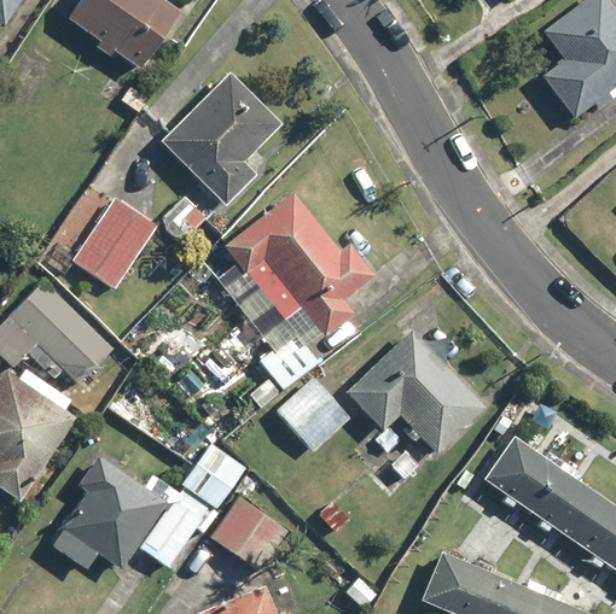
[(28,0),(0,0),(0,27),(6,31),(28,0)]
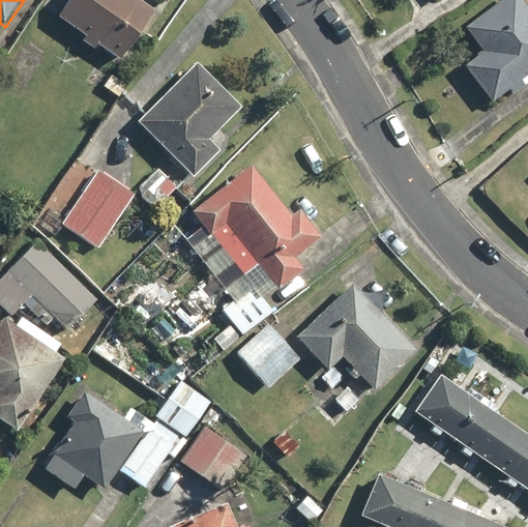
[(71,0),(61,17),(88,35),(84,42),(92,48),(97,41),(122,57),(155,8),(143,0),(71,0)]
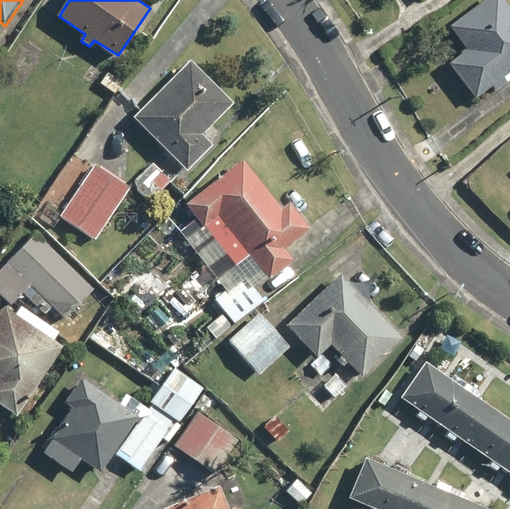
[(509,70),(509,23),(493,0),(492,0),(481,0),(436,33),(456,61),(442,71),(465,103),(481,91),(486,98),(507,82),(502,75),(509,70)]
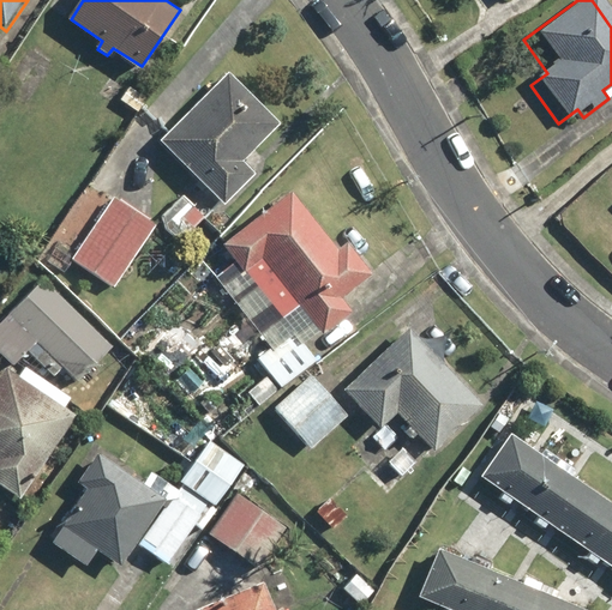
[(233,71),(161,137),(223,204),(257,171),(244,157),(281,122),(233,71)]
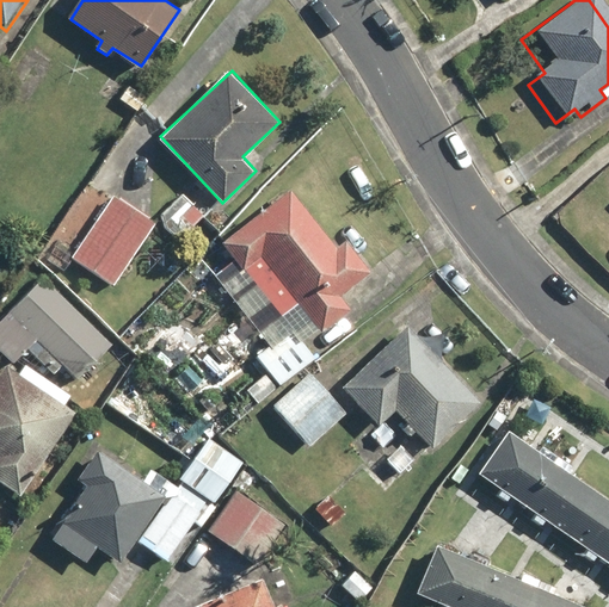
[(147,95),(128,82),(112,105),(131,118),(147,95)]
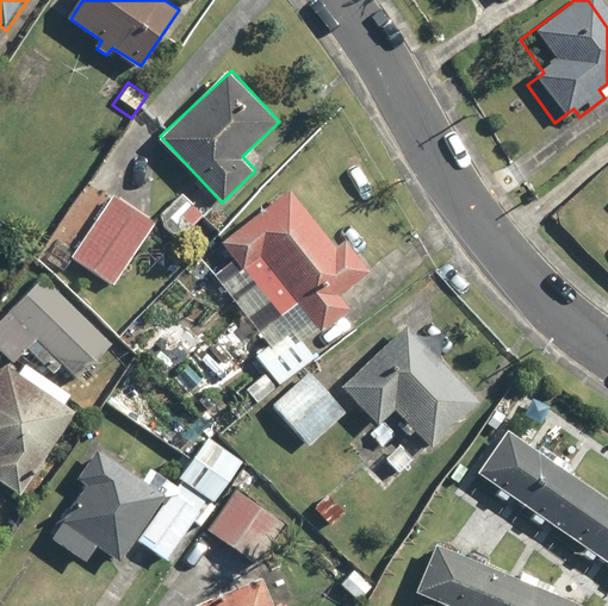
[(315,357),(303,343),(348,308),(340,298),(370,274),(346,243),(340,248),(293,188),(200,258),(247,319),(221,339),(255,385),(246,393),(254,404),(315,357)]
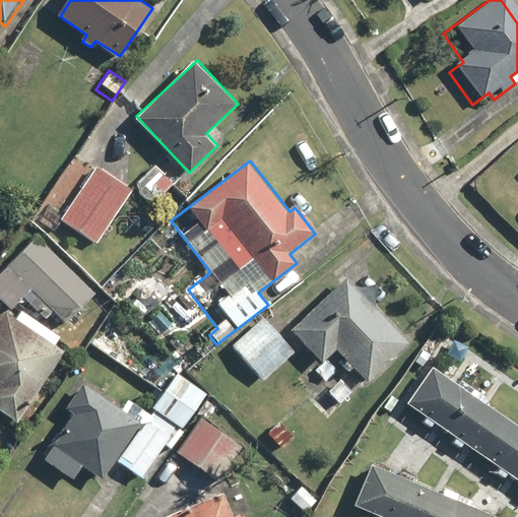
[(131,189),(96,167),(61,222),(94,244),(131,189)]
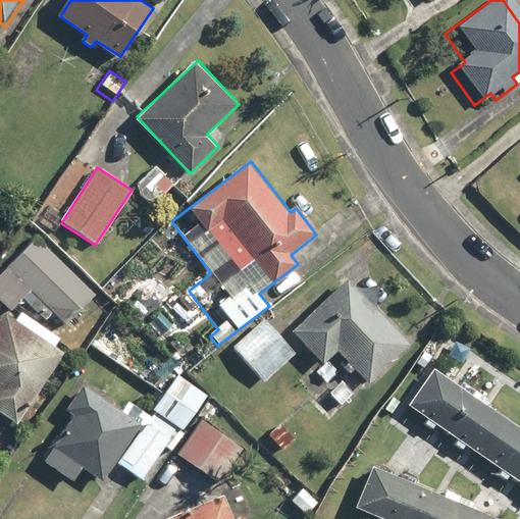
[(176,186),(158,167),(136,189),(153,207),(176,186)]
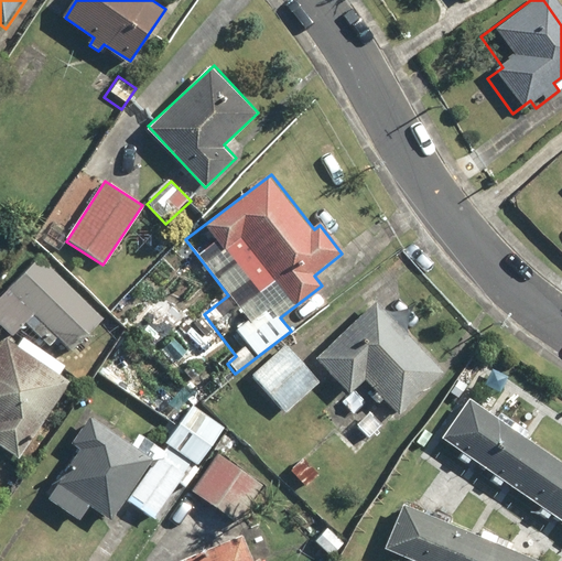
[(104,317),(40,256),(0,297),(0,322),(12,334),(31,315),(69,353),(104,317)]
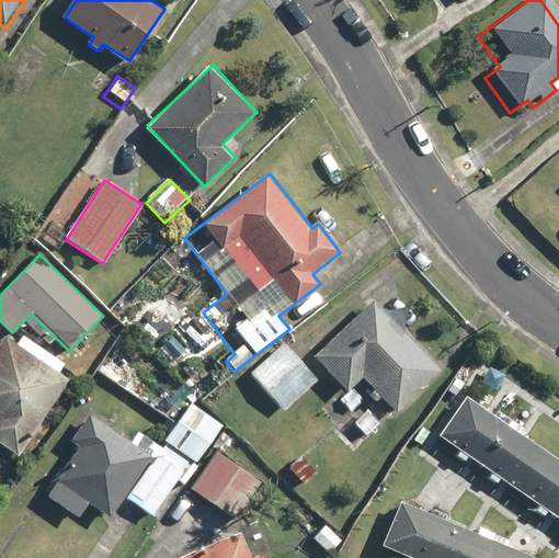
[(364,376),(374,388),(366,396),(375,405),(383,398),(399,416),(445,375),(377,298),(314,354),(346,390),(364,376)]
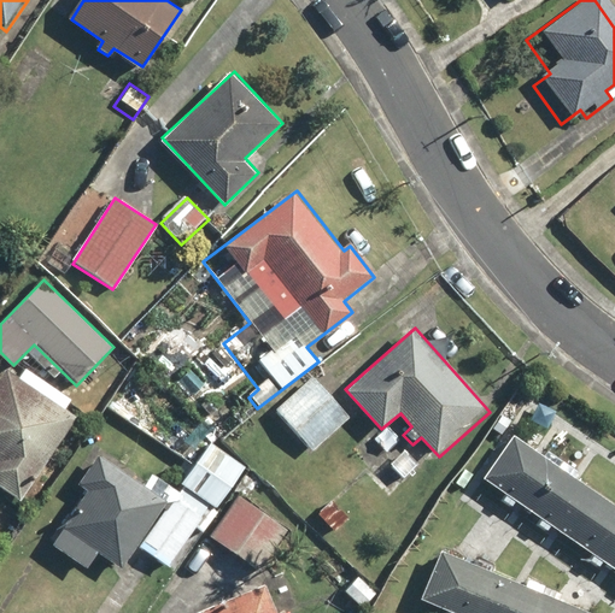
[(25,370),(21,378),(7,370),(0,379),(0,491),(17,504),(76,416),(66,408),(71,400),(25,370)]
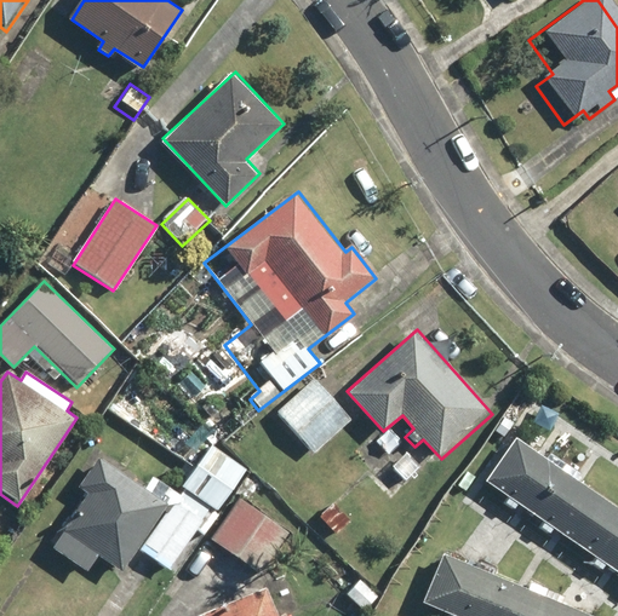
[(315,378),(274,414),(313,458),(354,422),(315,378)]
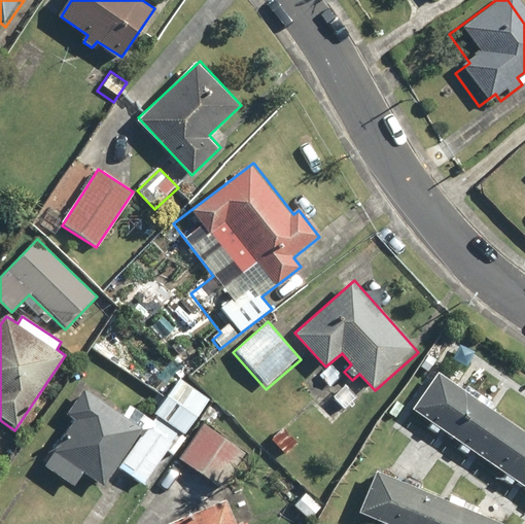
[(512,490),(517,484),(524,489),(524,430),(441,373),(413,412),(429,423),(424,431),(466,461),(473,453),(494,468),(490,475),(512,490)]
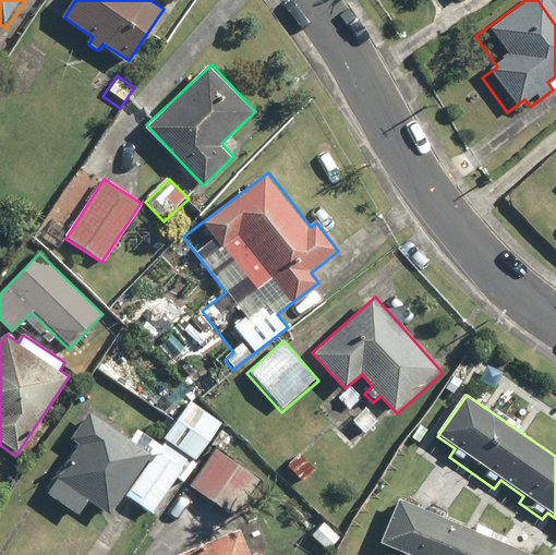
[(137,427),(130,438),(86,408),(67,437),(77,445),(46,492),(80,515),(91,498),(110,513),(122,496),(154,518),(220,422),(189,400),(159,443),(137,427)]
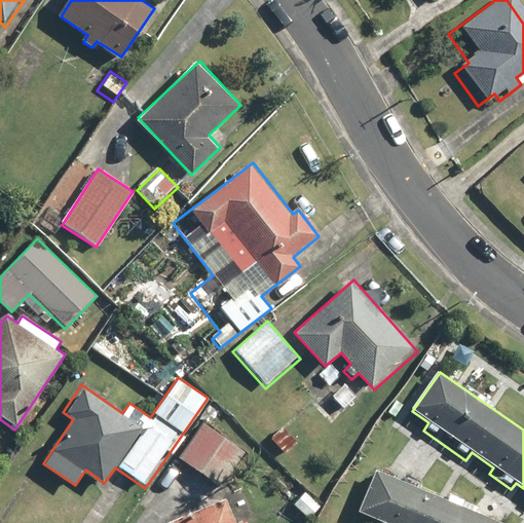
[(248,451),(207,420),(179,458),(219,488),(248,451)]
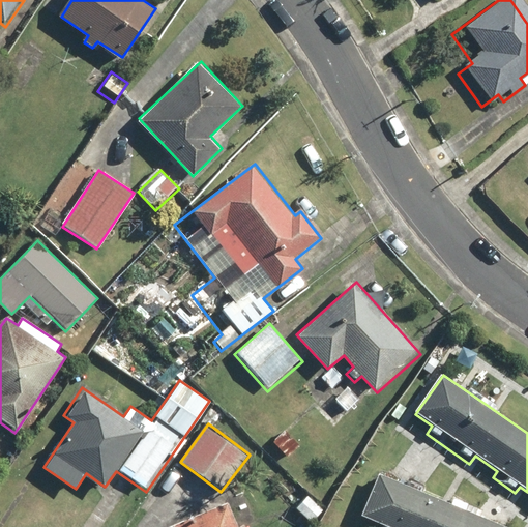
[(510,526),(480,515),(484,507),(455,496),(451,502),(378,473),(360,517),(386,526),(510,526)]
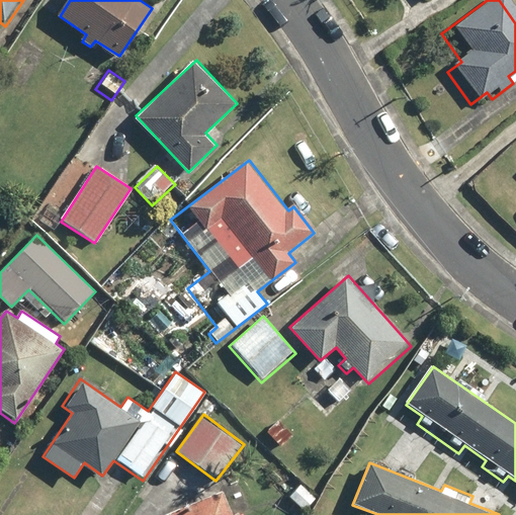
[(171,514),(235,514),(227,494),(171,514)]
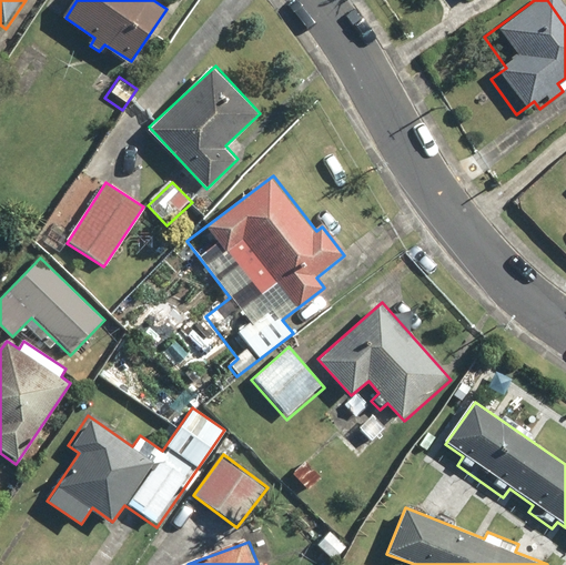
All buildings are outlined.
